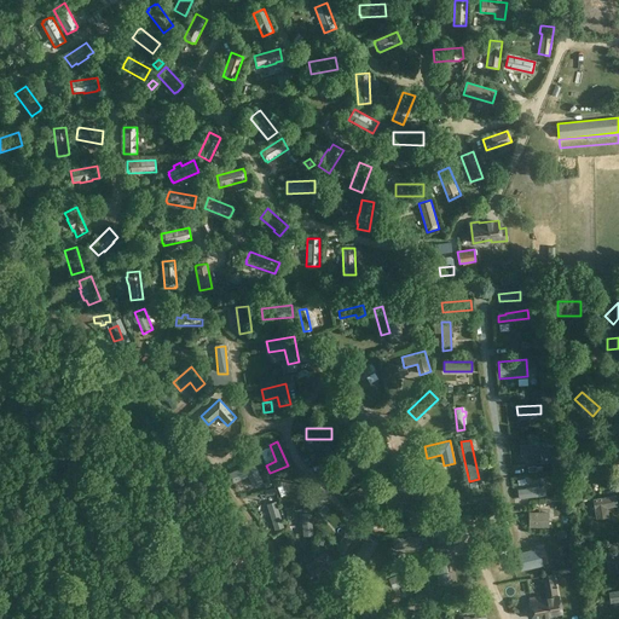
[(363,441),(357,445),(360,451),(366,447),(363,441)]
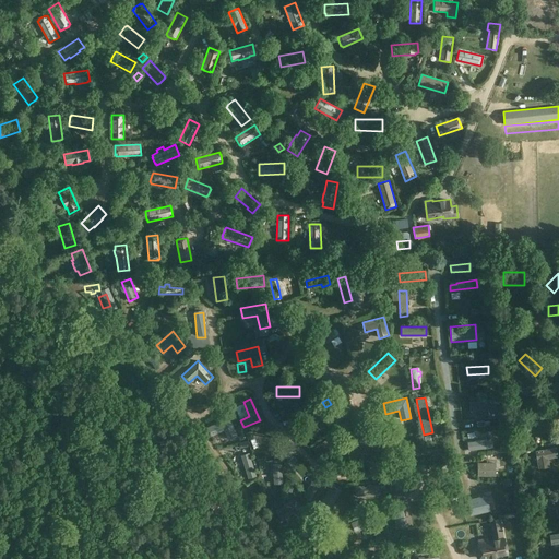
[(495,399),(468,402),(470,412),(487,409),(488,419),(497,418),(495,399)]
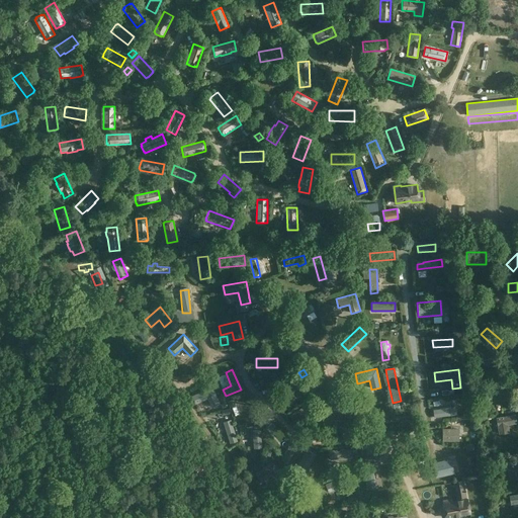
[(508,378),(489,382),(491,393),(510,390),(508,378)]
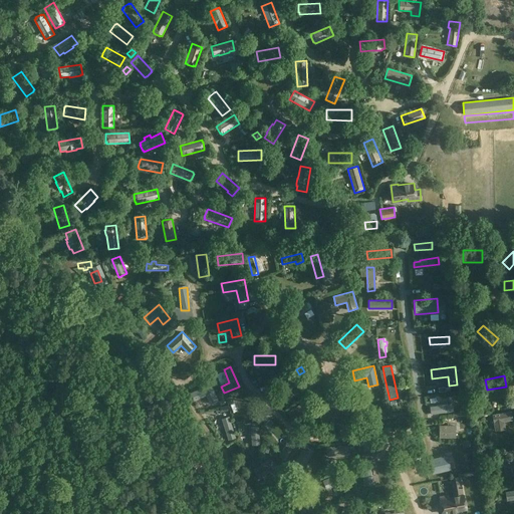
[(195,401),(206,396),(210,405),(218,401),(210,383),(191,393),(195,401)]
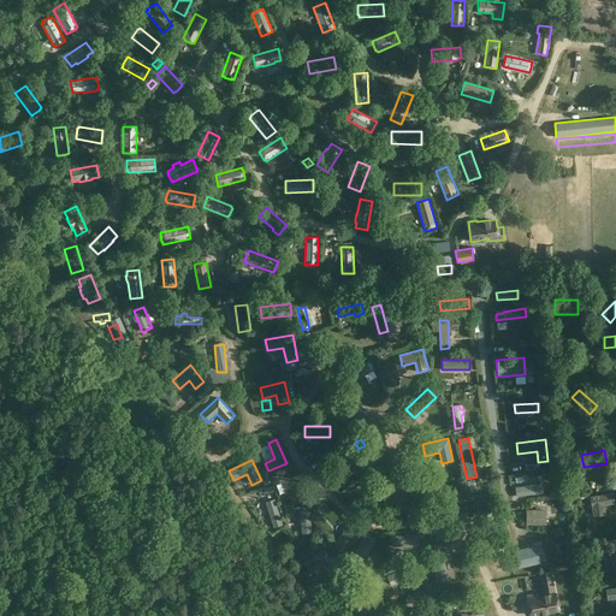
[(395,502),(392,489),(403,487),(401,477),(380,480),(384,503),(395,502)]
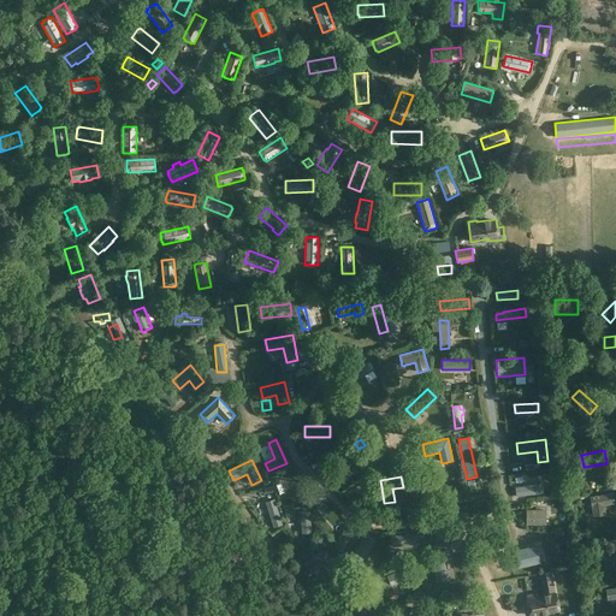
[(344,493),(350,502),(373,486),(367,479),(344,493)]
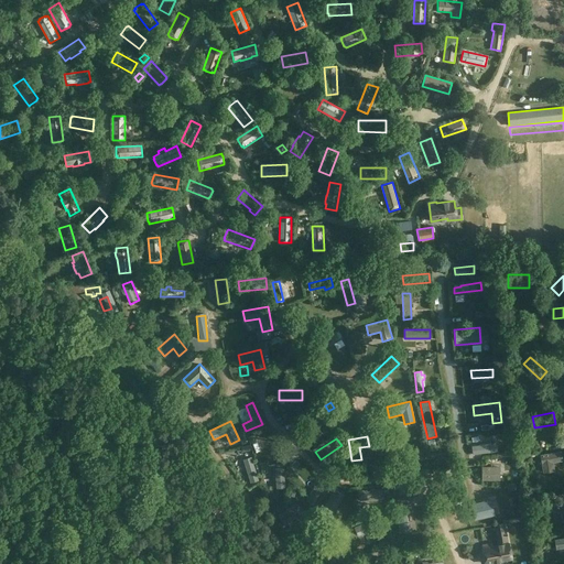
[(494,445),(469,448),(470,455),(495,452),(494,445)]
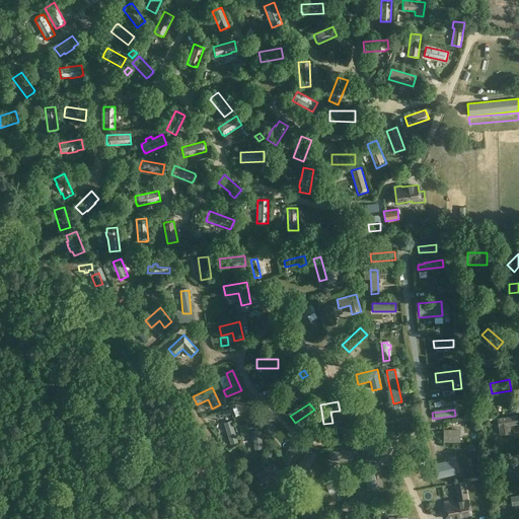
[(516,415),(497,419),(500,435),(510,433),(509,426),(518,424),(516,415)]
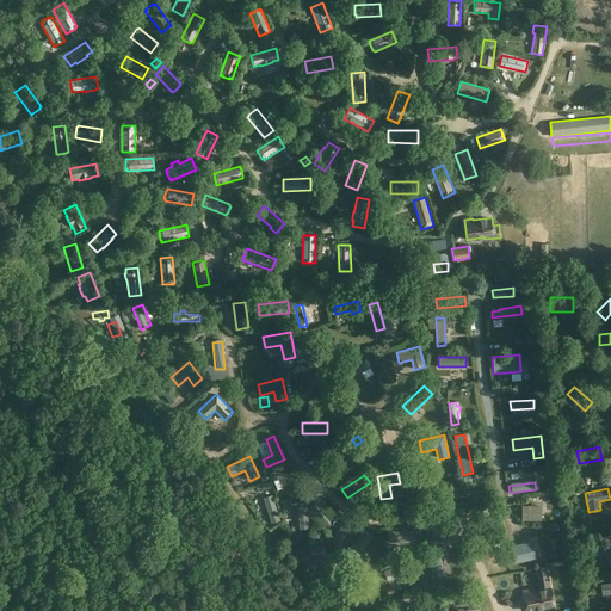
[(271,491),(250,494),(251,500),(263,499),(263,501),(267,500),(267,498),(272,498),(271,491)]
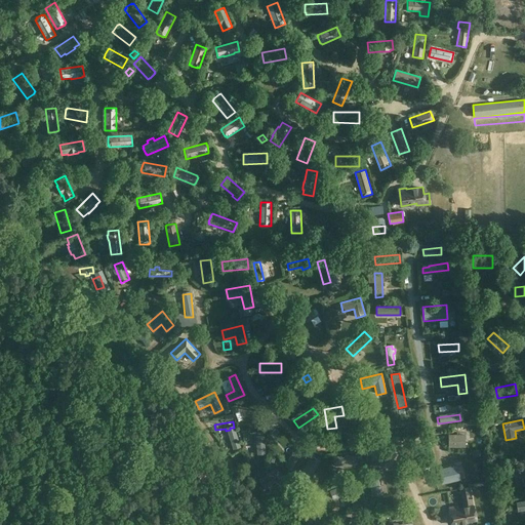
[(266,454),(265,436),(264,436),(263,430),(256,430),(257,436),(255,437),(257,454),(266,454)]
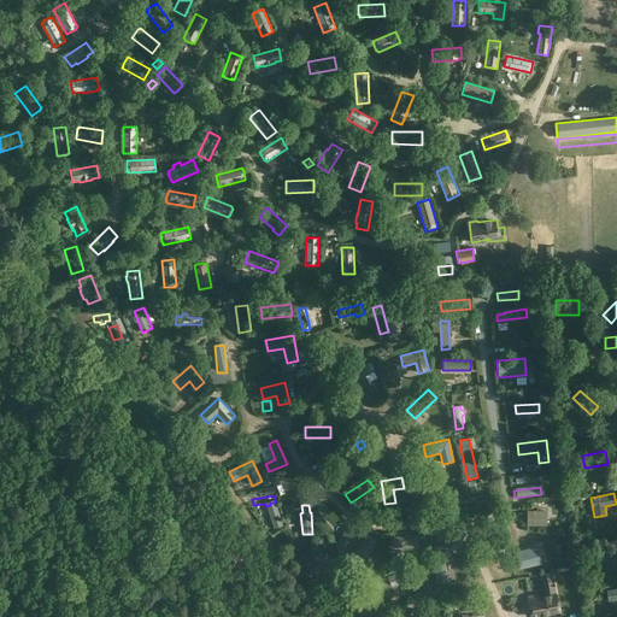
[(348,526),(327,507),(321,513),(334,526),(329,533),(338,540),(348,526)]
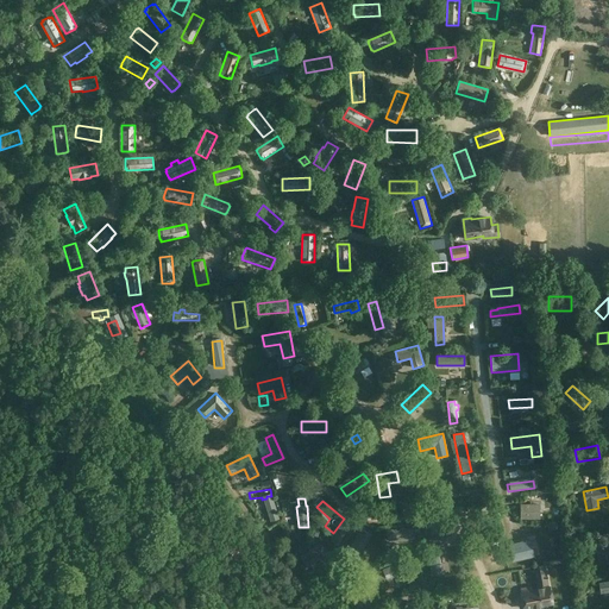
[(539,504),(520,504),(520,519),(539,519),(539,504)]
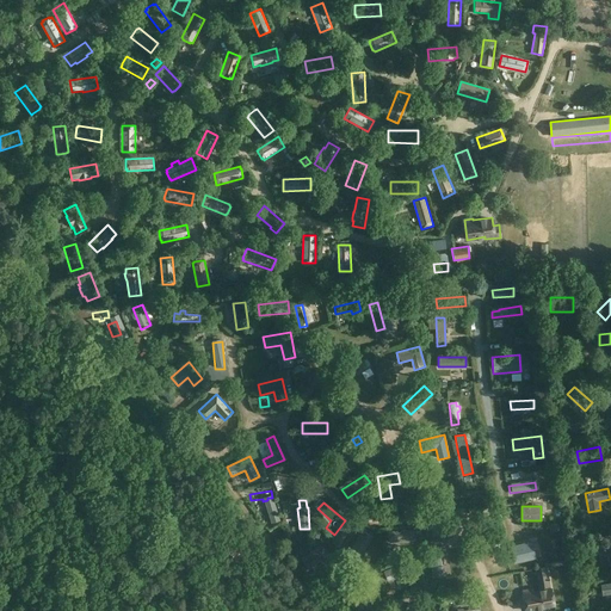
[(414,539),(413,529),(387,531),(388,542),(414,539)]
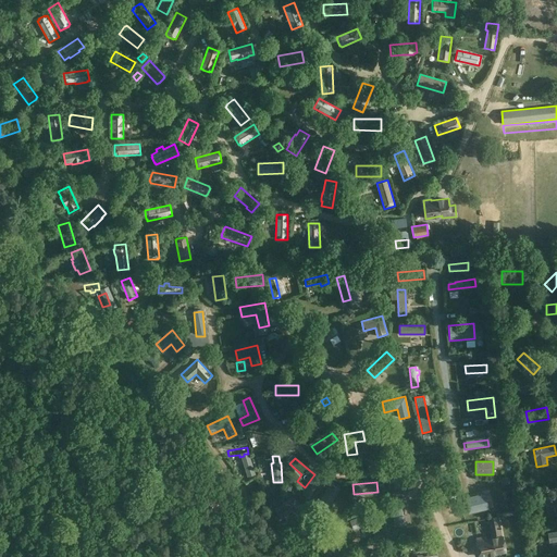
[(329,483),(318,503),(326,508),(337,489),(329,483)]
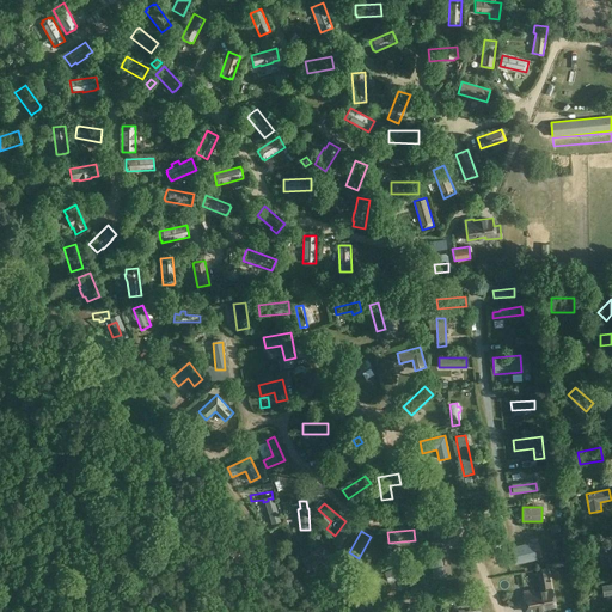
[(532,542),(513,546),(516,564),(536,560),(532,542)]
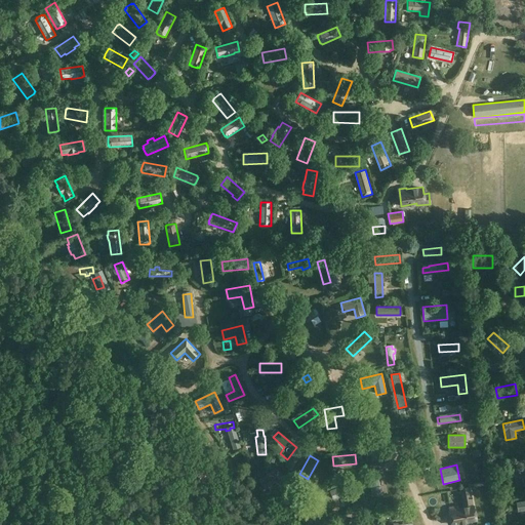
[(524,467),(512,469),(514,477),(519,476),(519,478),(522,477),(523,485),(524,484),(524,467)]
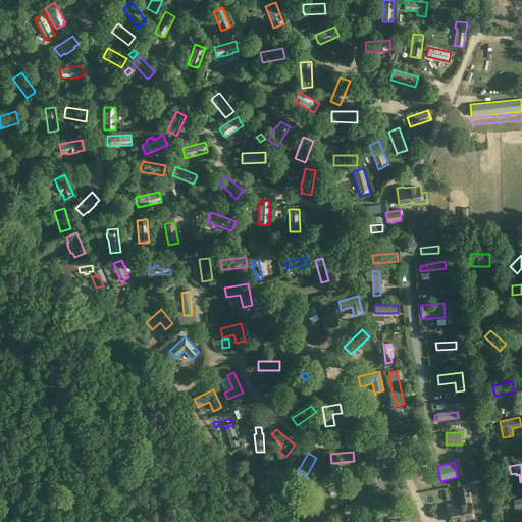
[(258,479),(264,486),(273,478),(279,485),(286,479),(274,466),(258,479)]
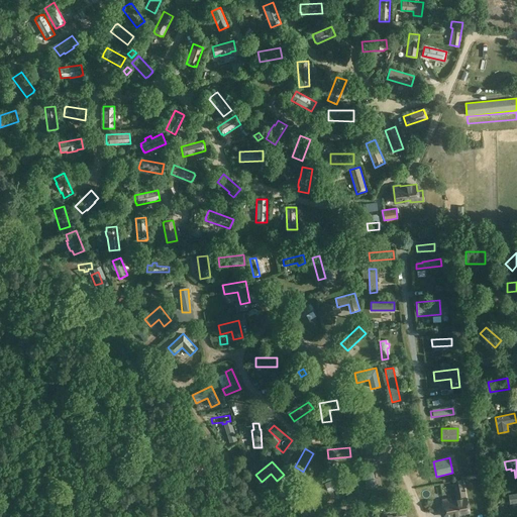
[(374,487),(372,470),(377,469),(376,461),(371,462),(364,463),(367,488),(374,487)]
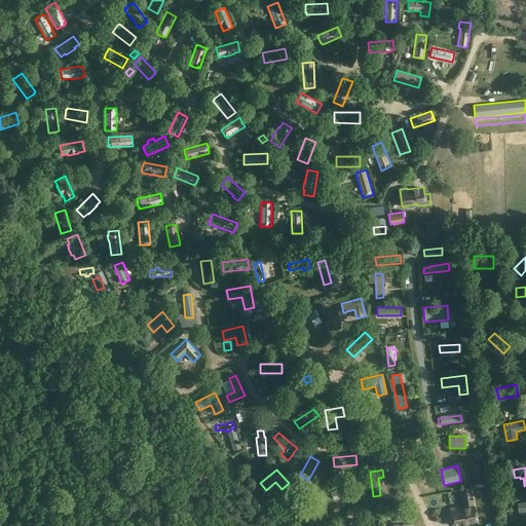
[(333,500),(358,491),(354,482),(329,492),(333,500)]
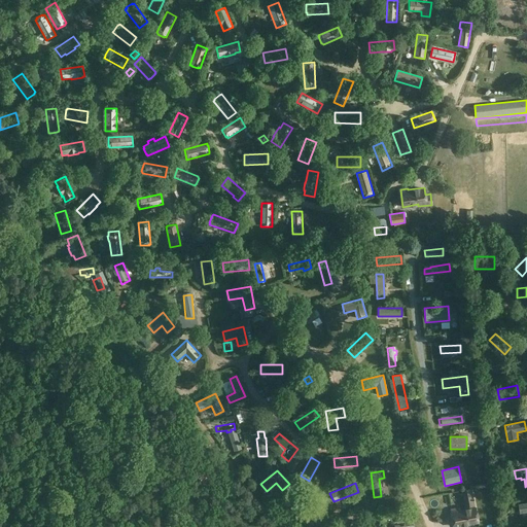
[(471,488),(461,490),(464,506),(475,504),(471,488)]
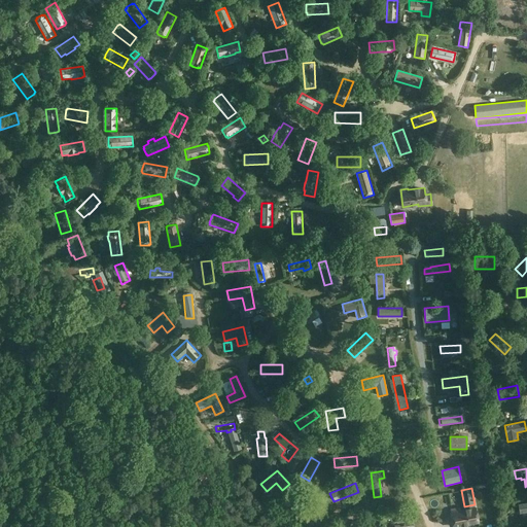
[(276,489),(268,496),(274,502),(281,495),(276,489)]
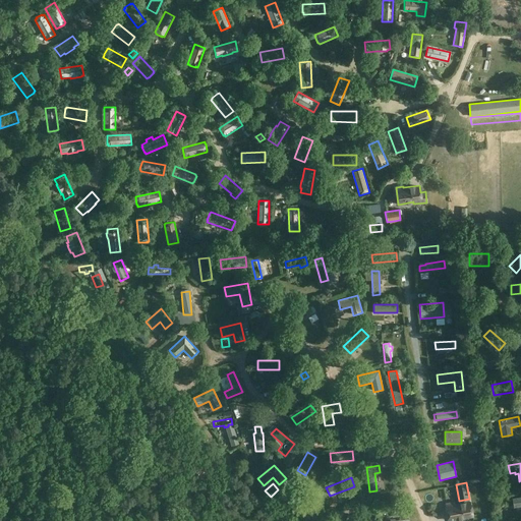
[(331,504),(344,499),(342,493),(329,498),(331,504)]
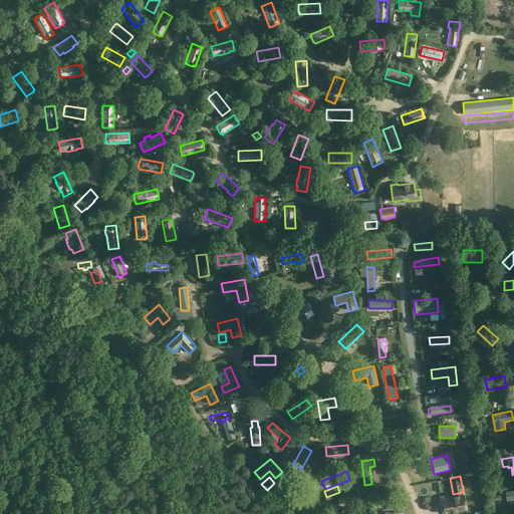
[(513,490),(505,492),(507,501),(513,499),(513,490)]
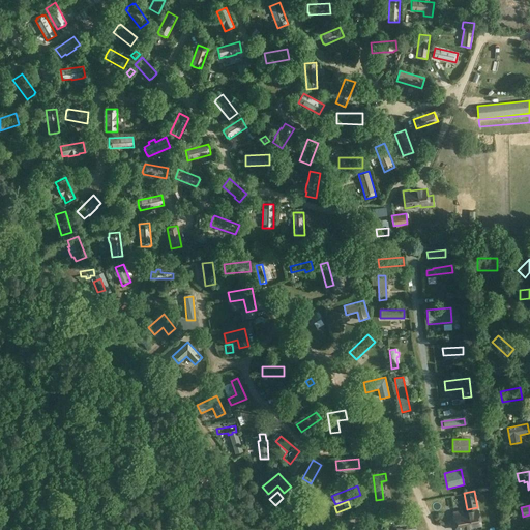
[(462,511),(454,512),(458,529),(464,528),(464,529),(471,529),(472,529),(471,527),(480,525),(477,510),(463,513),(462,511)]
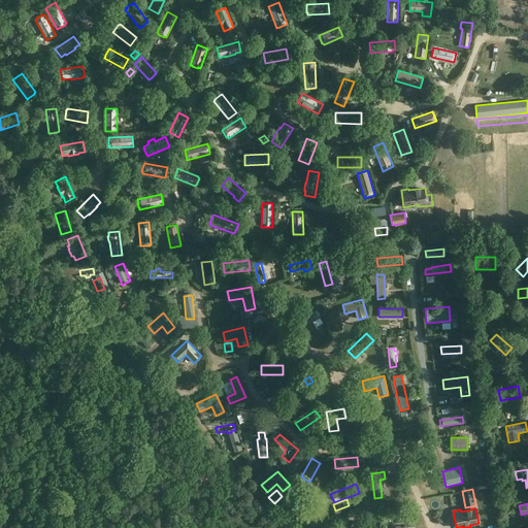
[(319,518),(315,527),(323,527),(329,514),(320,509),(317,517),(319,518)]
